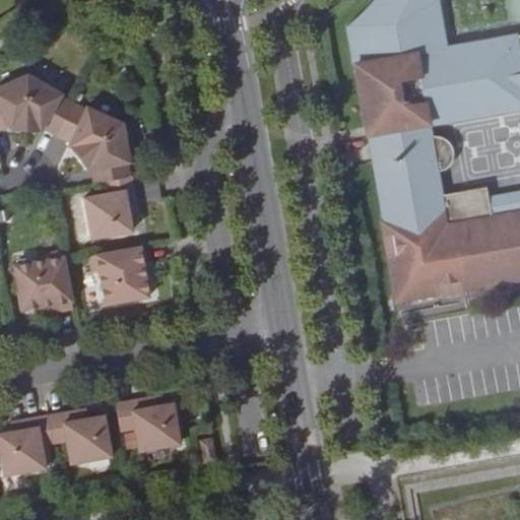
[(450,191),(445,167),(439,130),(437,119),(519,104),(448,46),(440,0),(519,0),(519,77),(517,82),(519,80),(519,0),(374,0),(351,24),(370,133),(373,132),(387,219),(385,219),(399,298),(519,276),(519,209),(501,213),(495,183),(450,191)]
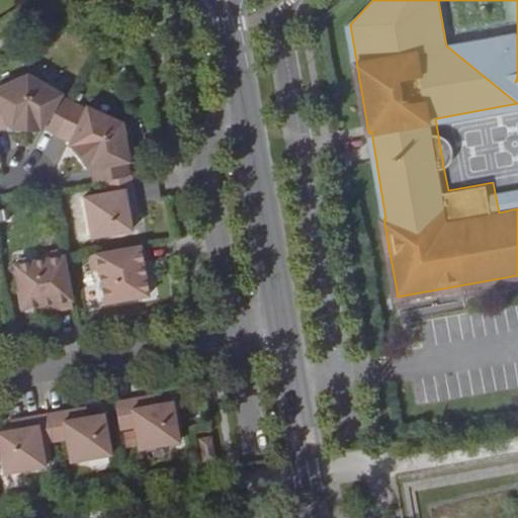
[(517,77),(517,32),(446,46),(517,103),(517,100),(515,82),(517,77)]
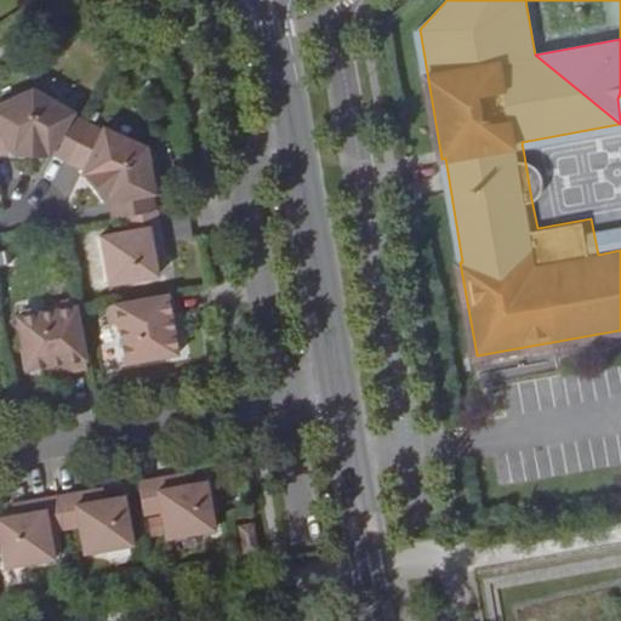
[(28,158),(30,90),(0,103),(0,144),(4,143),(10,158),(28,158)]
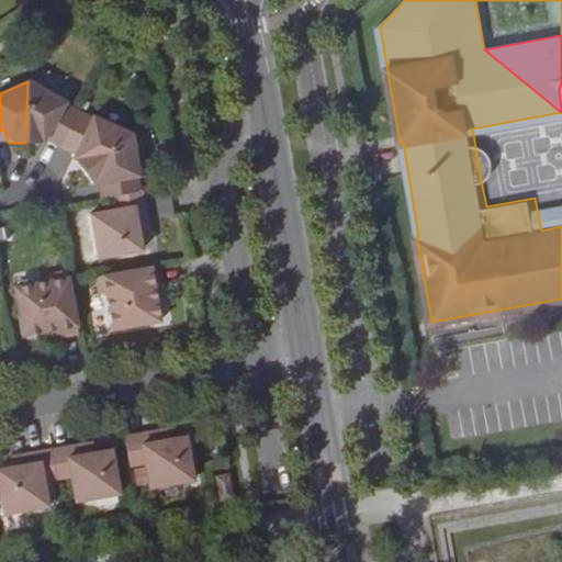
[(64,139),(78,111),(65,104),(66,101),(27,81),(25,143),(42,144),(49,132),(63,139),(64,139)]
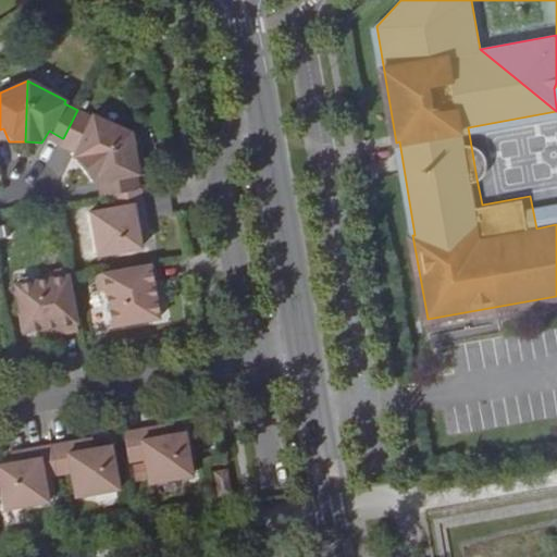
[(82,170),(131,133),(91,115),(90,116),(77,110),(63,138),(77,145),(73,157),(82,170)]
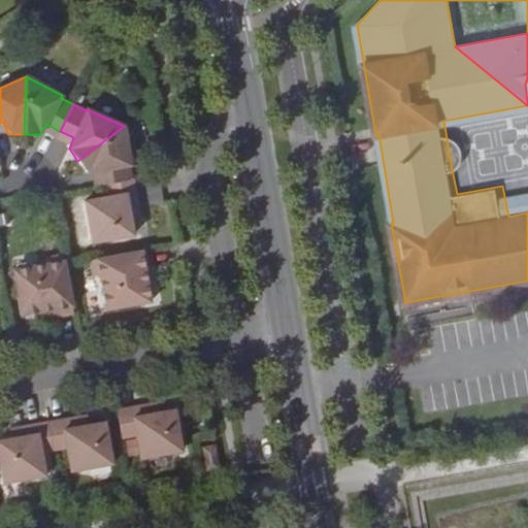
[(105,185),(132,179),(129,167),(131,166),(124,126),(77,161),(87,174),(100,170),(102,185),(105,185)]
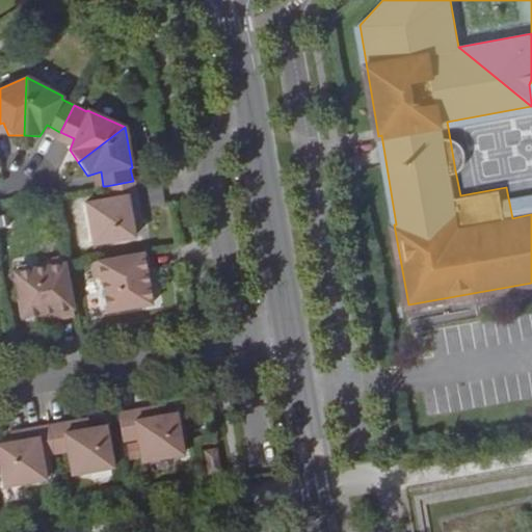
[(456,133),(449,133),(455,170),(456,170),(464,166),(466,165),(471,158),(472,153),(471,145),(468,140),(463,135),(458,133),(456,133)]
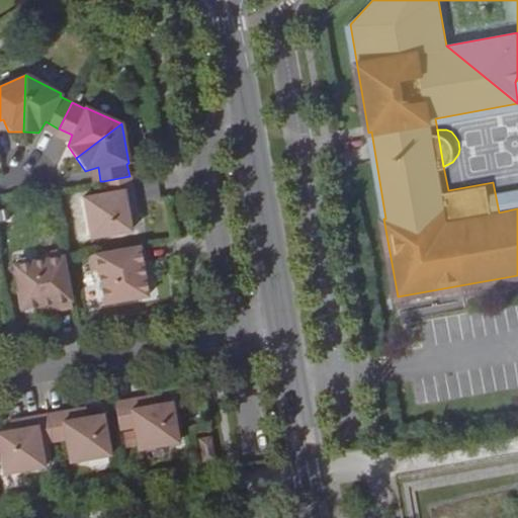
[(133,187),(132,176),(130,176),(103,181),(105,192),(133,187)]
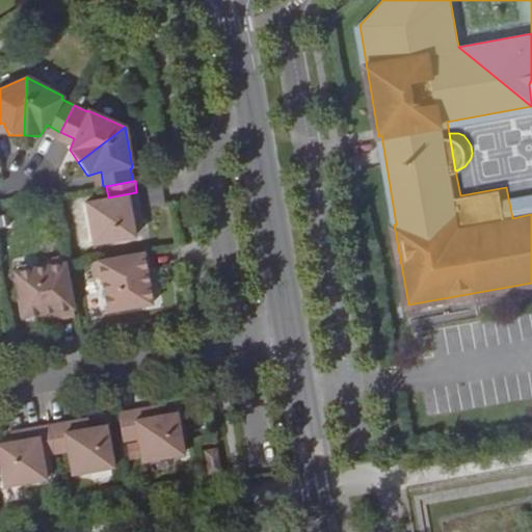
[(139,210),(136,192),(108,197),(84,203),(91,244),(135,238),(131,222),(129,211),(139,210)]
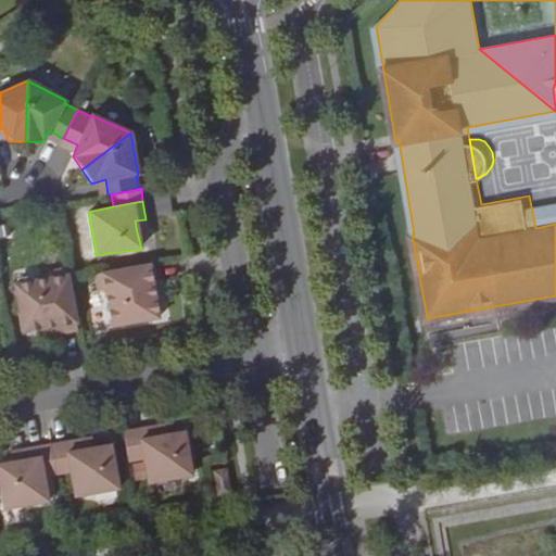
[(148,230),(146,219),(135,220),(137,232),(148,230)]
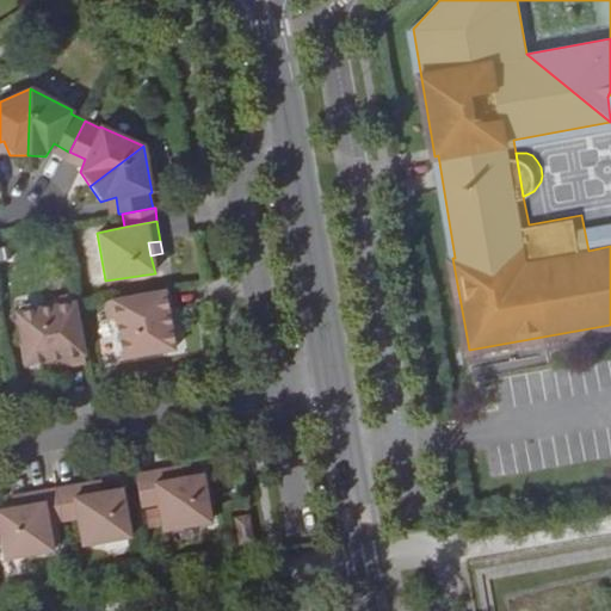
[(172,308),(168,289),(116,298),(127,358),(174,350),(170,325),(166,309),(172,308)]
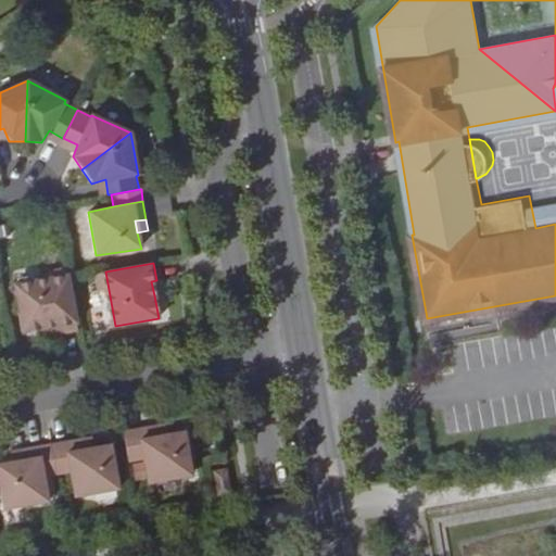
[(60,330),(77,327),(68,279),(14,289),(22,331),(43,328),(59,326),(60,330)]
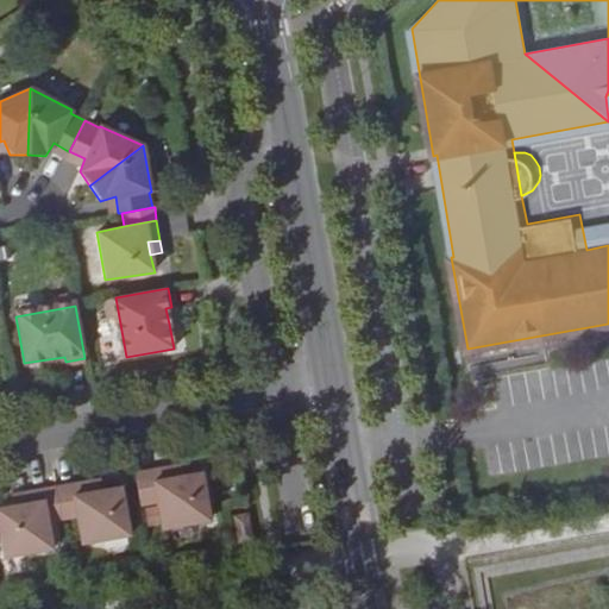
[(171,477),(183,475),(181,464),(169,466),(171,477)]
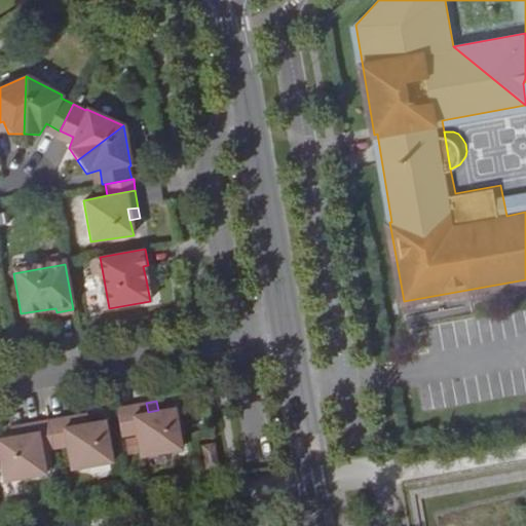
[(121,437),(135,434),(139,456),(180,449),(173,407),(158,410),(148,412),(146,403),(129,406),(116,408),(121,437)]
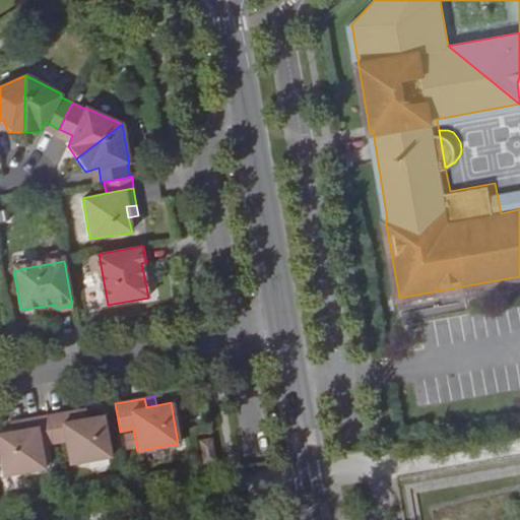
[(77,419),(88,418),(85,408),(75,410),(77,419)]
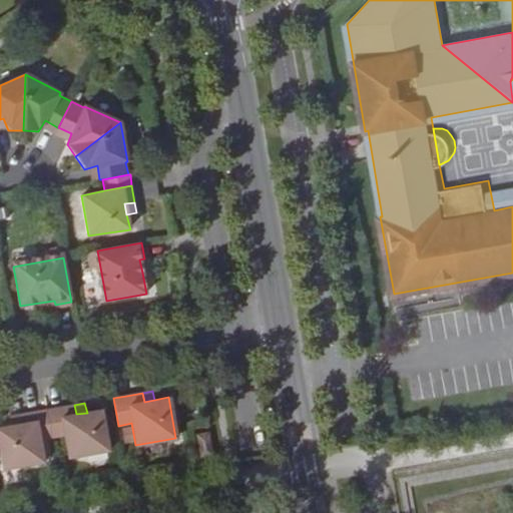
[(58,407),(63,436),(68,458),(108,451),(100,410),(87,413),(76,414),(74,405),(58,407)]
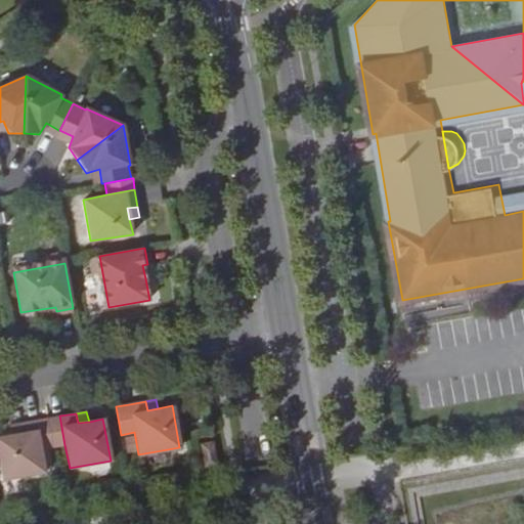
[(48,419),(53,446),(64,445),(59,416),(48,419)]
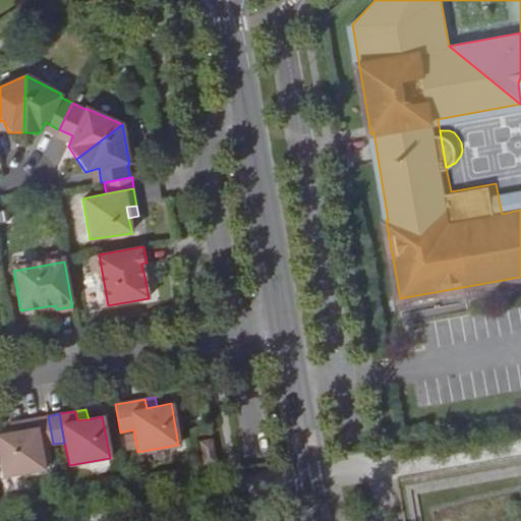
[(41,447),(53,444),(48,416),(36,418),(41,447)]
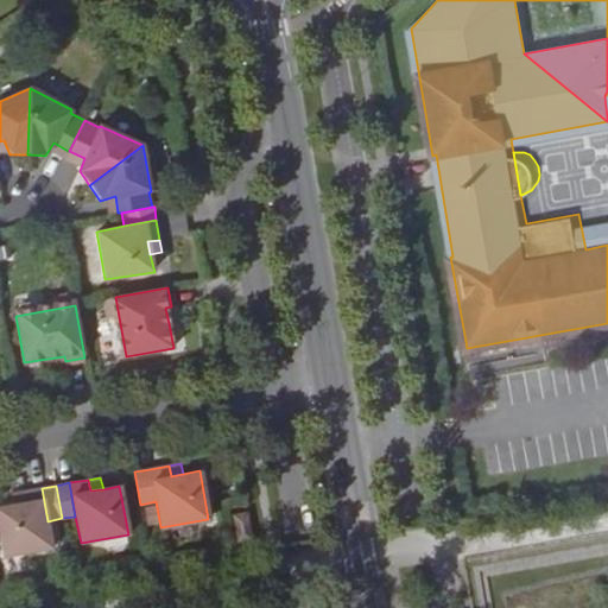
[(51,548),(48,521),(42,488),(23,492),(24,504),(13,505),(0,506),(0,536),(4,557),(51,548)]
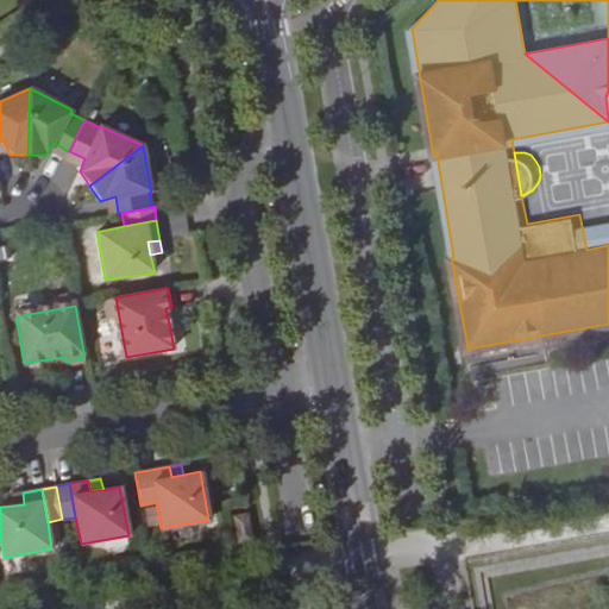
[(11,494),(13,506),(24,504),(23,493),(11,494)]
